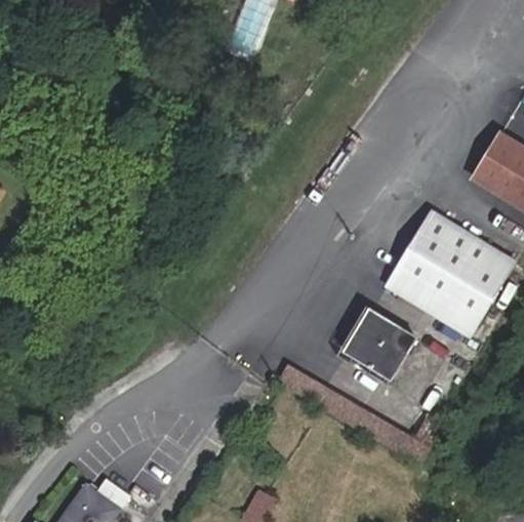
[(246,0),(229,44),(256,55),(278,0),(246,0)]
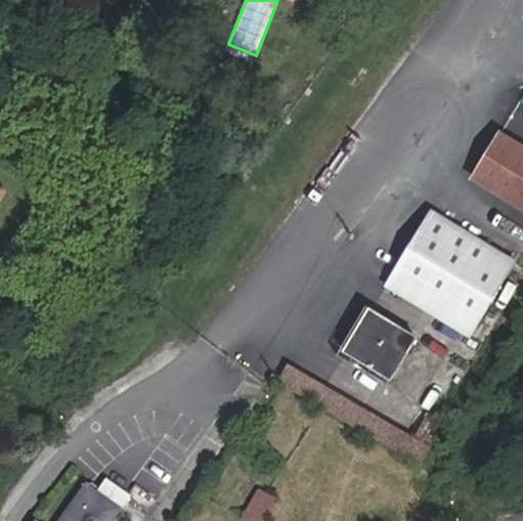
[(522,146),(503,132),(471,177),(522,210),(522,146)]
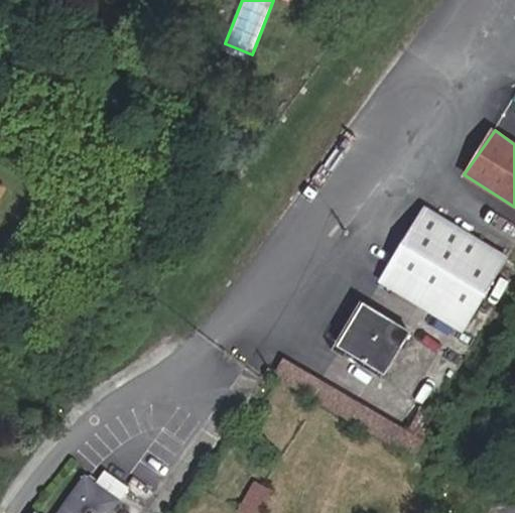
[(0,200),(9,185),(0,179),(0,200)]
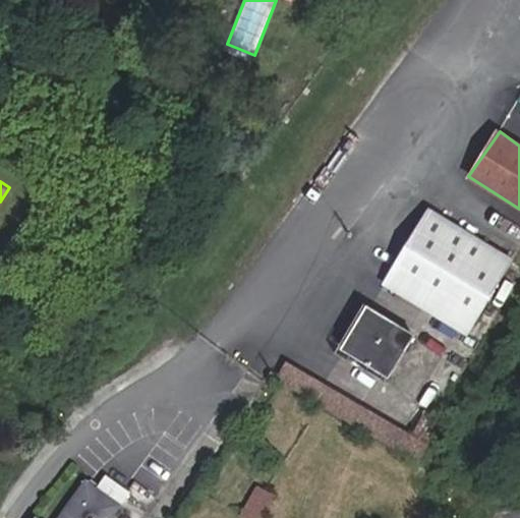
[(500,260),(426,219),(387,284),(460,326),(500,260)]
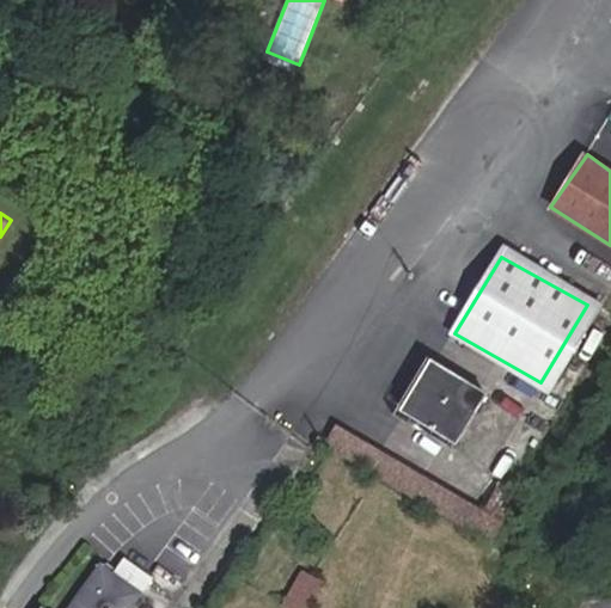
[(483,393),(428,360),(398,409),(453,440),(460,428),(471,435),(484,415),(474,409),(483,393)]
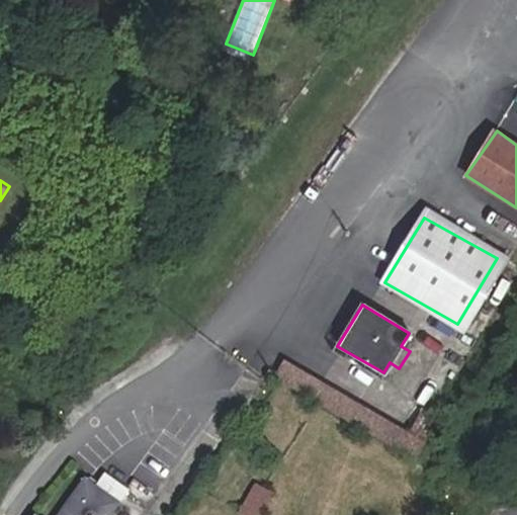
[(408,432),(283,359),(274,374),(414,455),(428,431),(422,428),(428,416),(426,415),(429,410),(422,407),(408,432)]
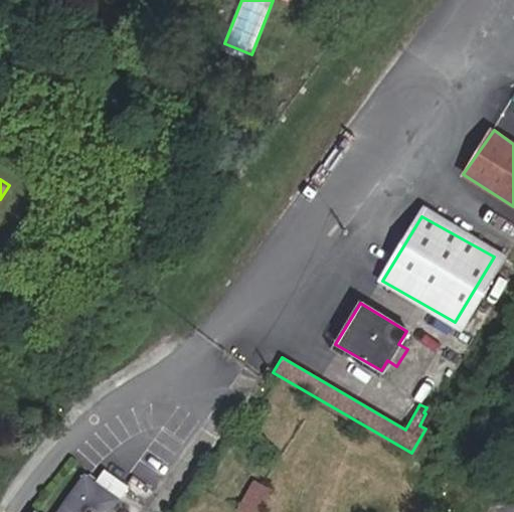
[(106,511),(126,485),(105,469),(95,482),(83,474),(56,511),(34,511),(33,511),(31,511),(106,511)]
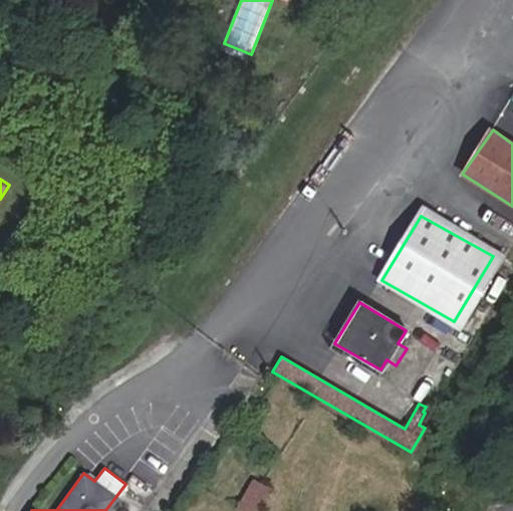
[(246,510),(258,510),(271,489),(252,480),(238,506),(246,510)]
